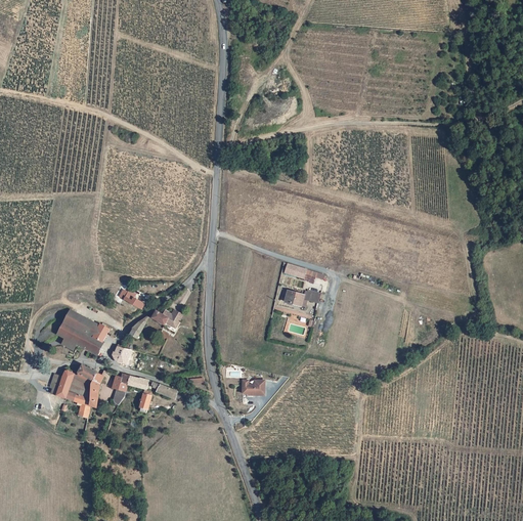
[(302,268),(325,275),(325,271),(288,260),(286,268),(300,273),(302,268)]
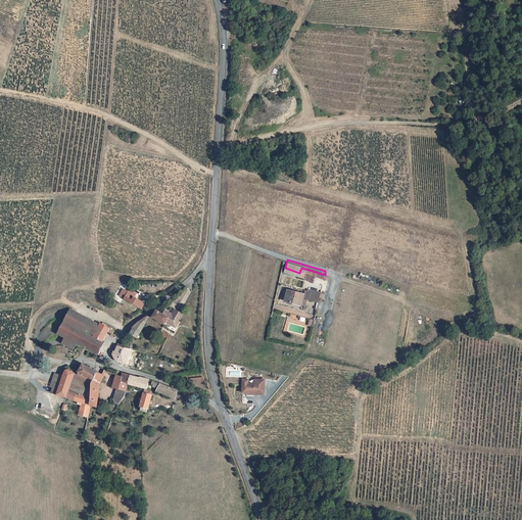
[(302,298),(303,295),(319,298),(320,293),(303,289),(303,290),(288,287),(285,298),(299,301),(299,302),(300,303),(301,303),(301,304),(302,304),(303,303),(304,303),(304,302),(304,301),(304,300),(303,299),(302,298)]
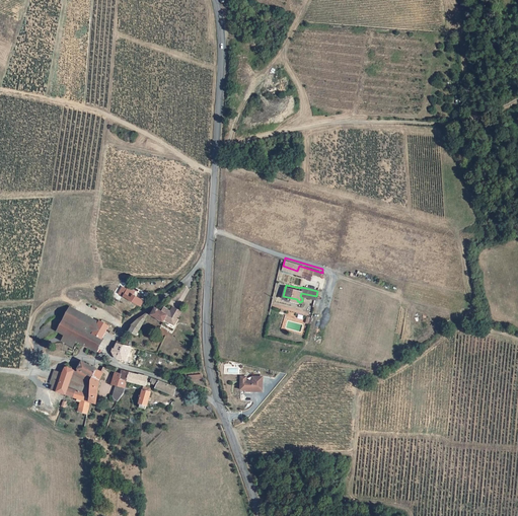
[(135,296),(132,302),(140,306),(143,299),(135,296)]
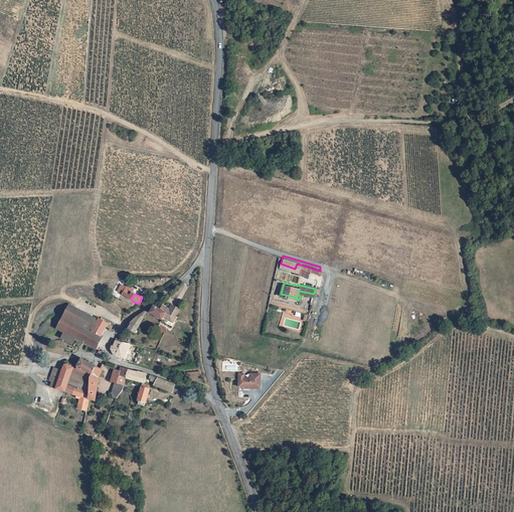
[(153,303),(149,309),(159,318),(161,316),(169,322),(174,316),(167,310),(168,309),(162,304),(159,307),(153,303)]
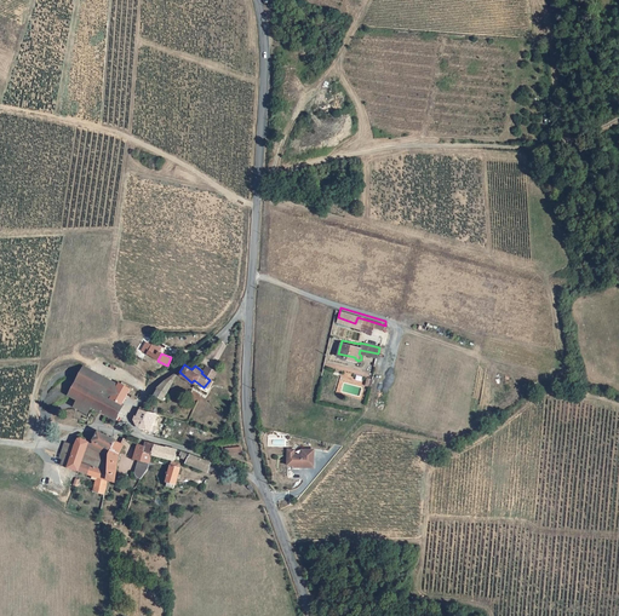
[(206,367),(202,372),(201,373),(210,380),(215,373),(206,367)]
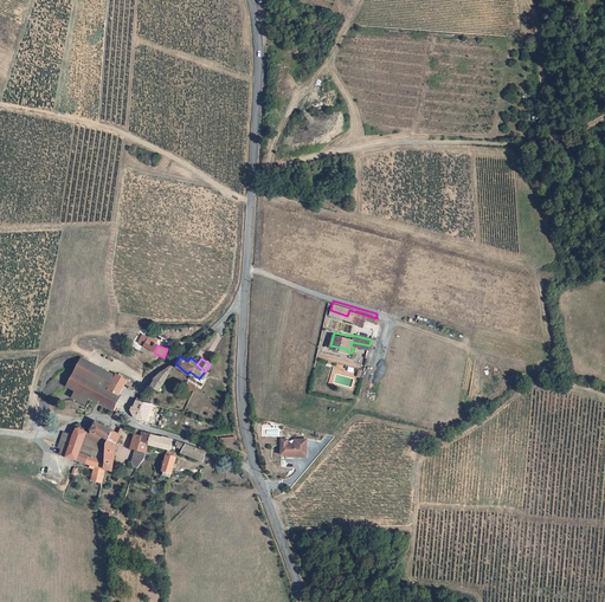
[(171,368),(165,364),(154,379),(150,383),(160,388),(162,384),(171,368)]
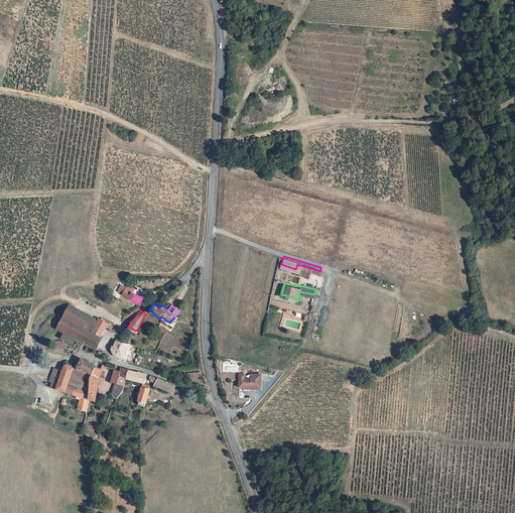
[(103,332),(110,335),(116,328),(98,321),(95,326),(89,325),(86,332),(101,337),(103,332)]
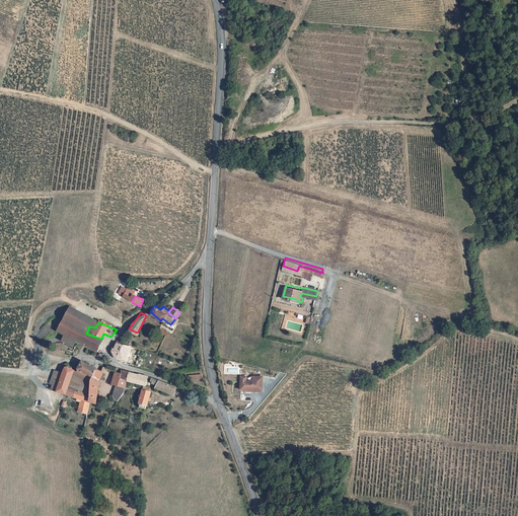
[(71,340),(78,342),(82,332),(75,329),(71,340)]
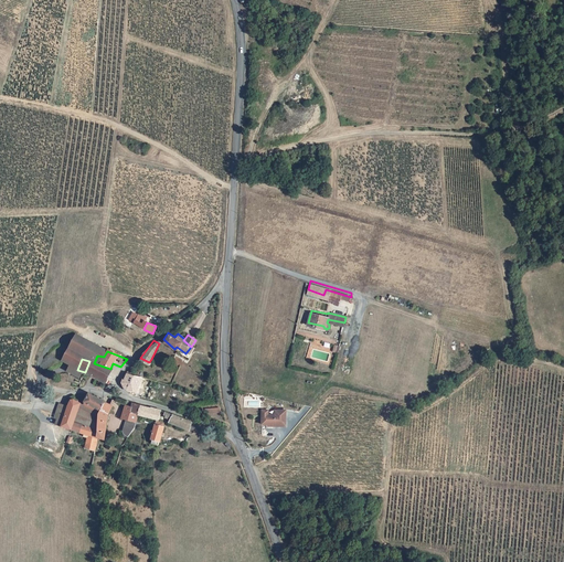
[(83,375),(86,377),(103,382),(110,369),(94,363),(89,361),(85,372),(83,375)]
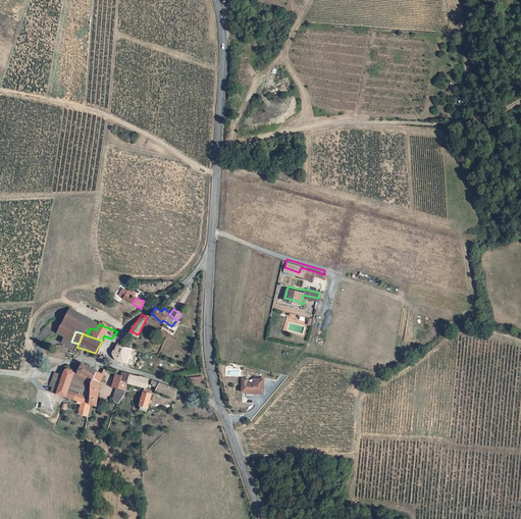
[(124,343),(117,340),(114,351),(121,353),(124,343)]
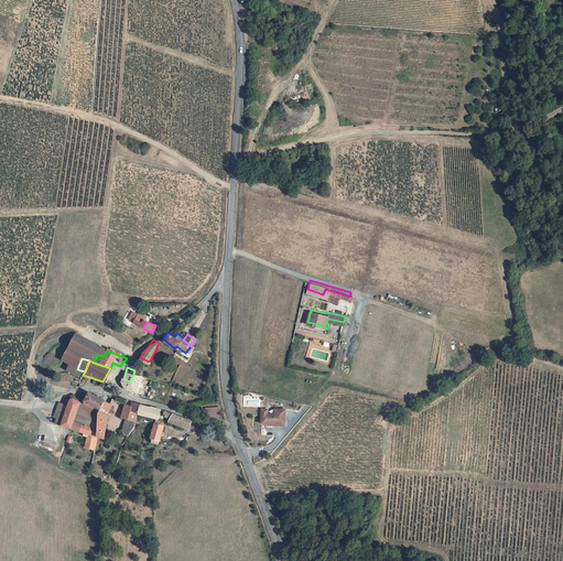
[(137,397),(139,380),(140,373),(134,370),(131,381),(123,379),(121,387),(121,390),(122,392),(125,395),(126,396),(128,397),(130,397),(130,396),(137,397)]
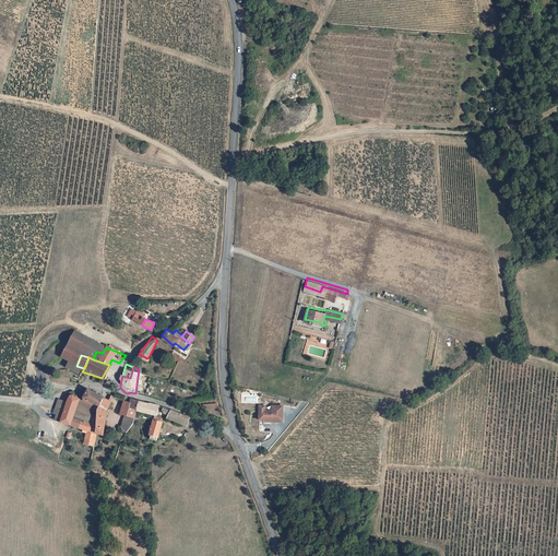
[(93,406),(98,407),(104,399),(96,395),(88,391),(82,402),(93,406)]
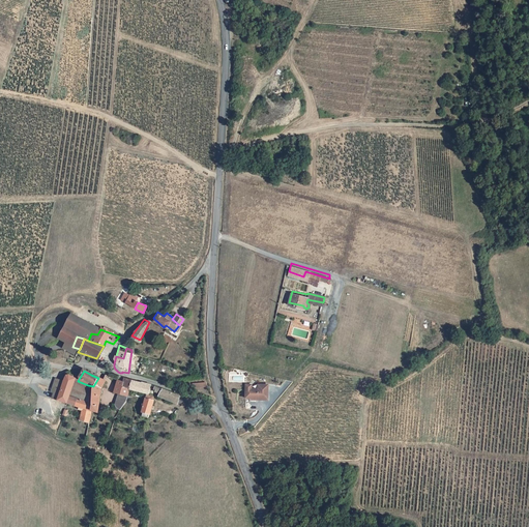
[(69,386),(75,380),(68,376),(64,378),(62,383),(69,386)]
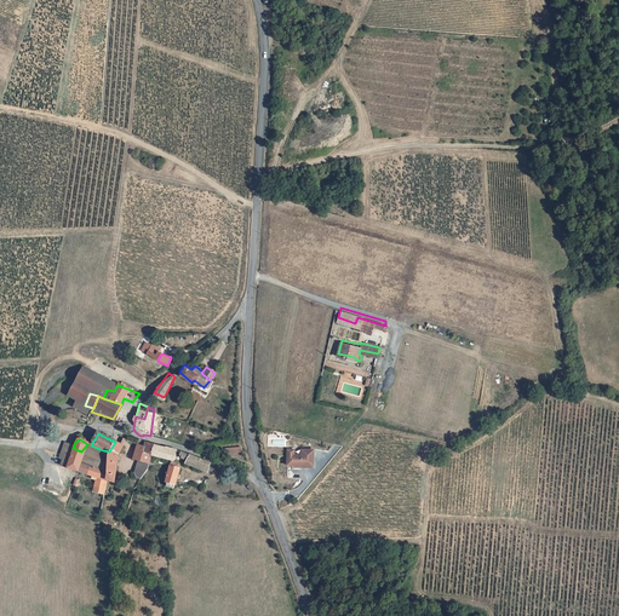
[(115,442),(109,452),(104,471),(102,479),(112,482),(118,455),(124,445),(121,444),(115,442)]
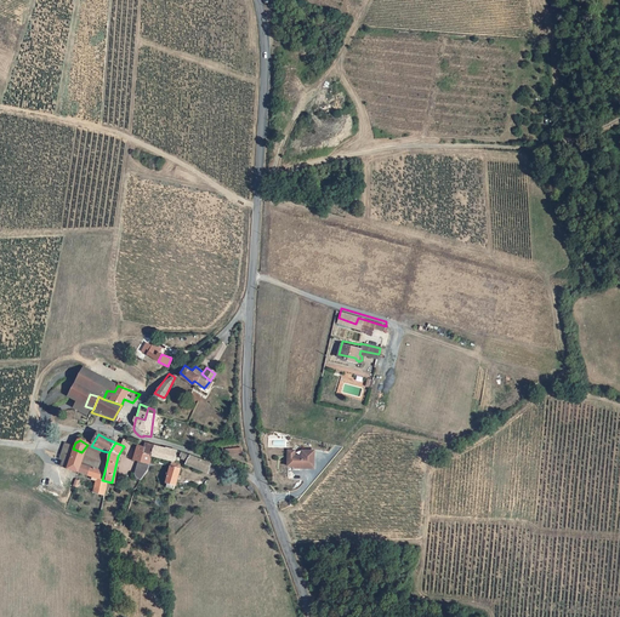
[(73,449),(62,444),(62,445),(56,461),(58,462),(62,453),(70,455),(73,449)]
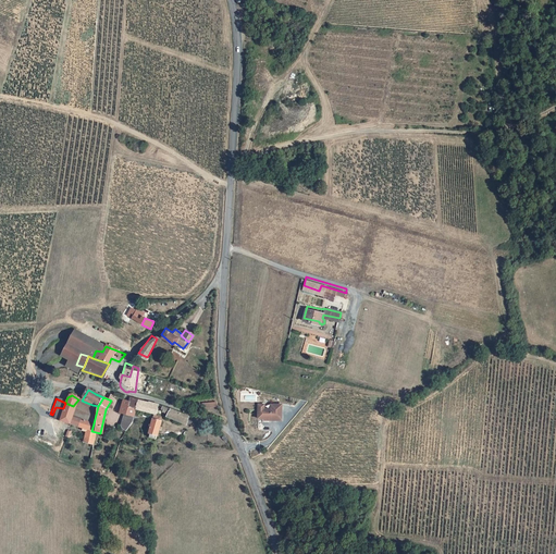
[(156,415),(158,407),(130,398),(128,402),(127,407),(136,409),(153,414),(148,435),(157,436),(162,417),(156,415)]
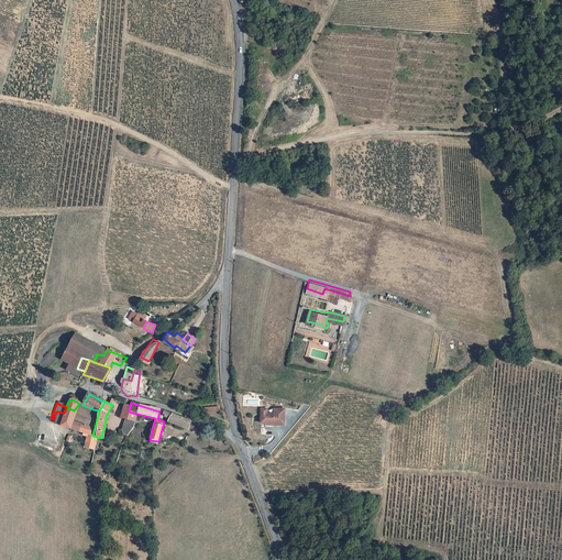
[(129,412),(130,406),(124,404),(121,418),(125,420),(135,423),(138,414),(129,412)]
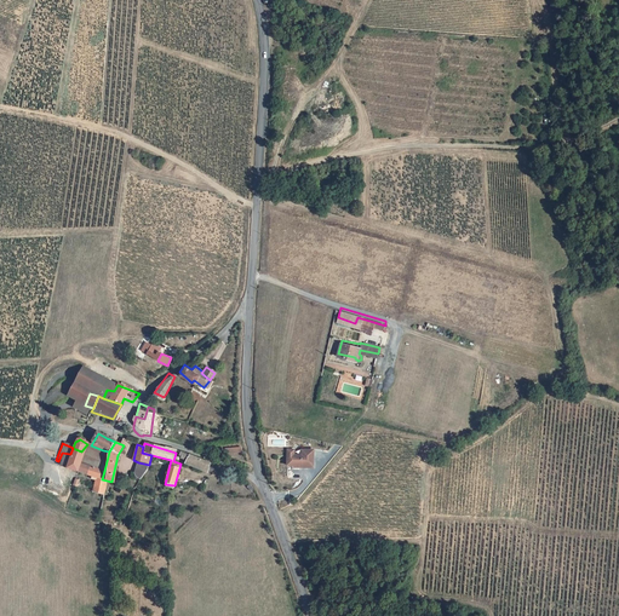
[(285,462),(291,462),(291,464),(304,464),(304,465),(311,465),(311,448),(299,447),(299,453),(292,453),(292,447),(285,447),(285,462)]
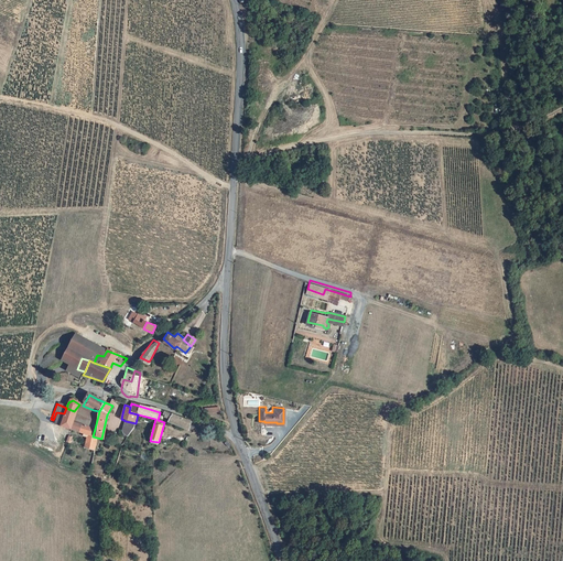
[(71,420),(73,417),(73,416),(74,411),(66,408),(64,413),(56,412),(53,420),(51,425),(57,428),(62,418),(71,420)]
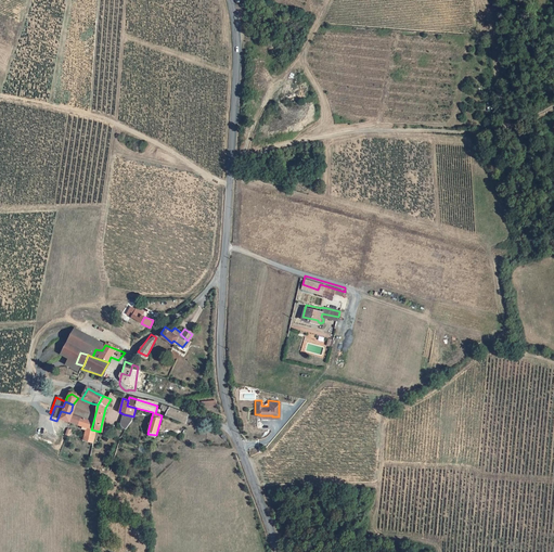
[(86,421),(93,422),(98,405),(92,403),(86,421)]
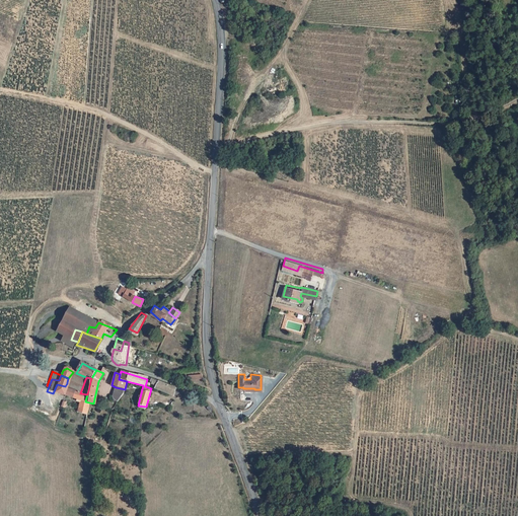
[(173,394),(174,388),(150,380),(149,382),(156,384),(155,388),(173,394)]
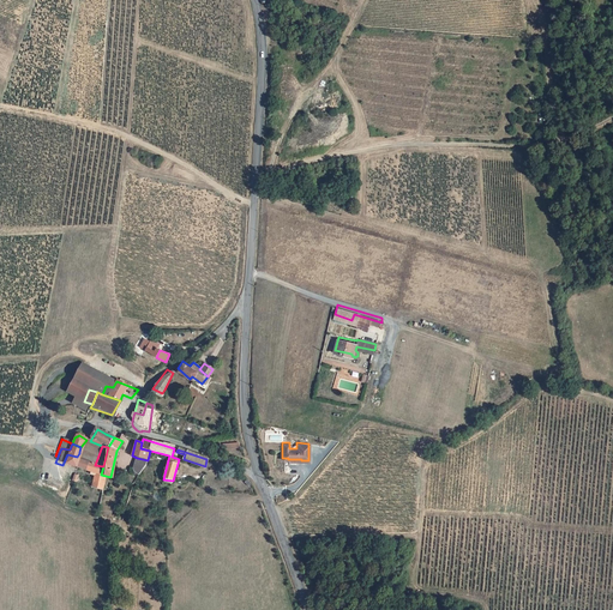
[(62,465),(72,469),(73,469),(77,460),(77,457),(67,454),(62,465)]
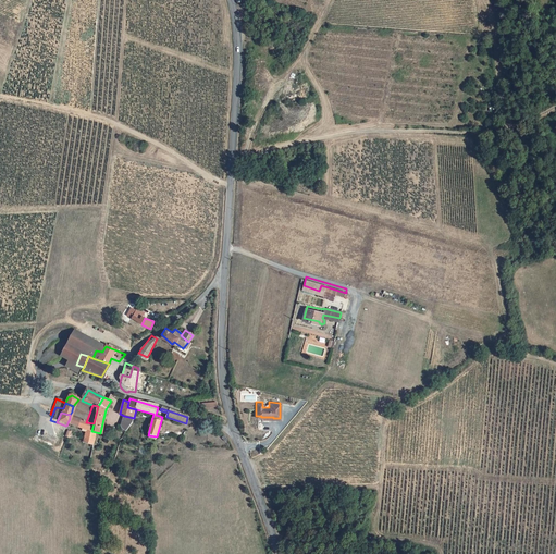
[(128,430),(133,423),(134,418),(124,416),(122,426),(123,429),(128,430)]
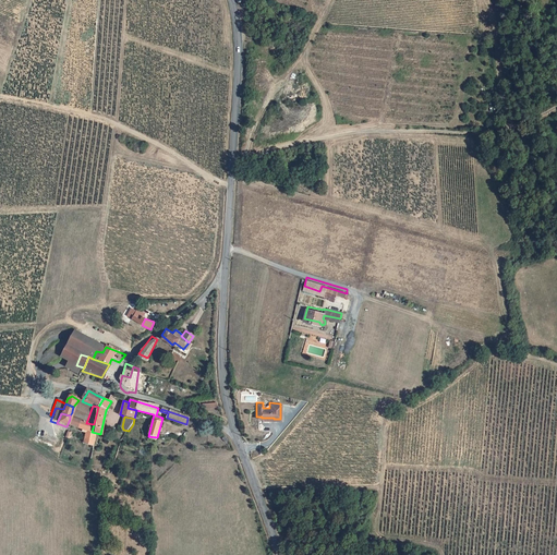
[(80,444),(89,445),(92,432),(94,424),(86,423),(77,420),(70,419),(67,426),(83,431),(80,444)]
